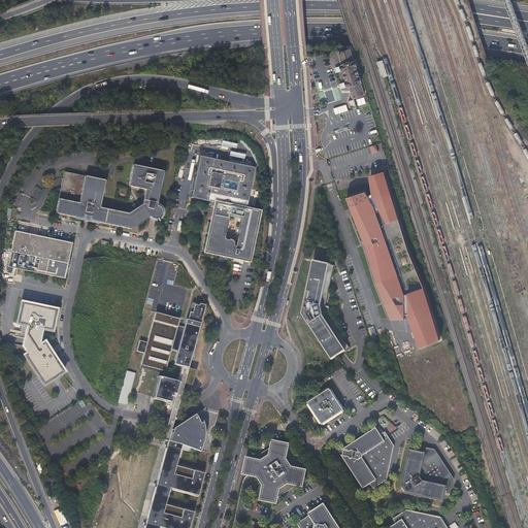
[(361,83),(362,83),(360,78),(356,67),(357,67),(355,62),(354,62),(354,61),(351,51),(339,54),(343,65),(340,66),(337,67),(334,69),(335,73),(338,72),(342,71),(343,71),(347,81),(342,84),(339,85),(340,89),(343,88),(348,87),(350,87),(353,98),(364,94),(361,83)]
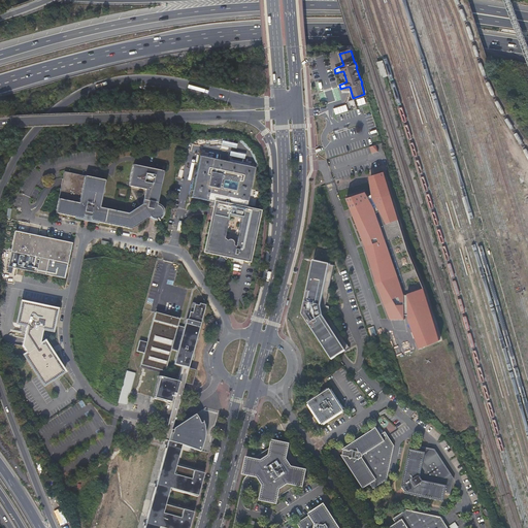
[(388,76),(383,61),(376,63),(382,78),(388,76)]
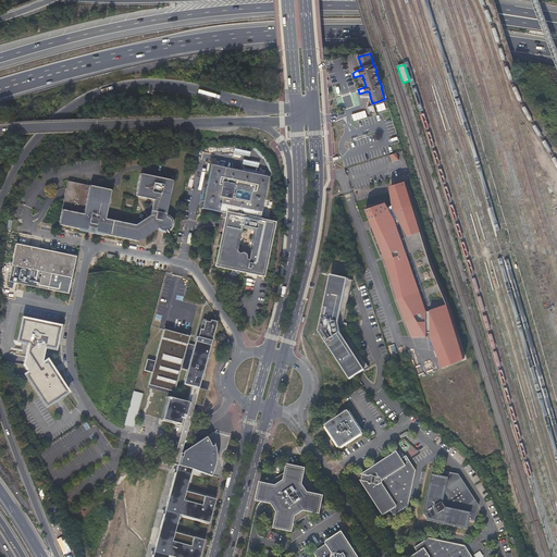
[(353,114),(355,121),(368,116),(366,110),(353,114)]
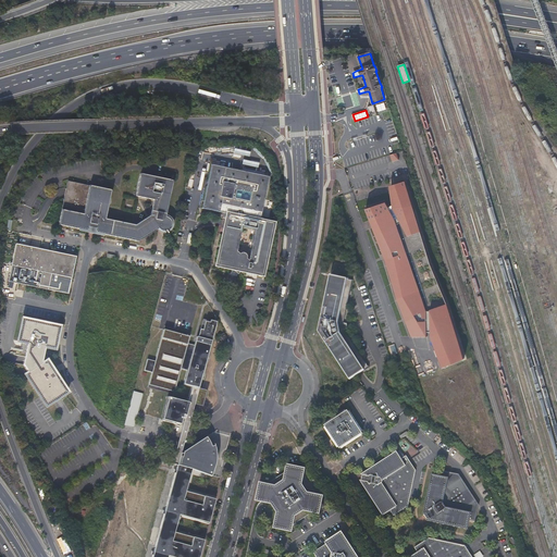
[(397,152),(390,155),(392,162),(399,160),(397,152)]
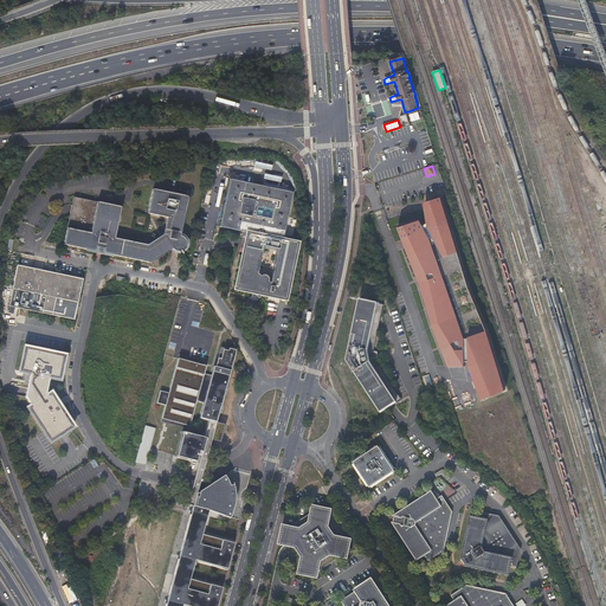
[(294,193),(230,181),(220,229),(246,233),(284,240),(294,193)]
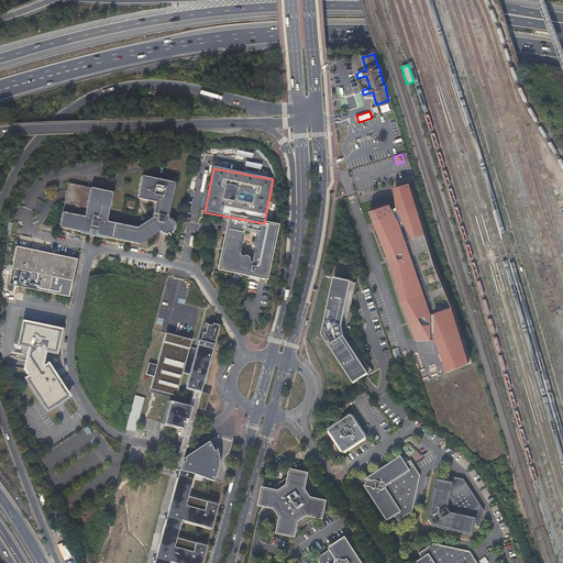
[(166,220),(167,218),(174,183),(141,175),(135,198),(154,201),(151,216),(134,227),(105,220),(110,191),(76,184),(69,183),(68,187),(59,228),(87,233),(89,232),(90,230),(97,231),(96,233),(98,235),(112,239),(139,244),(159,231),(162,230),(163,231),(164,232),(166,233),(168,232),(169,232),(170,231),(172,229),(173,228),(172,225),(172,224),(170,222),(169,221),(166,220)]
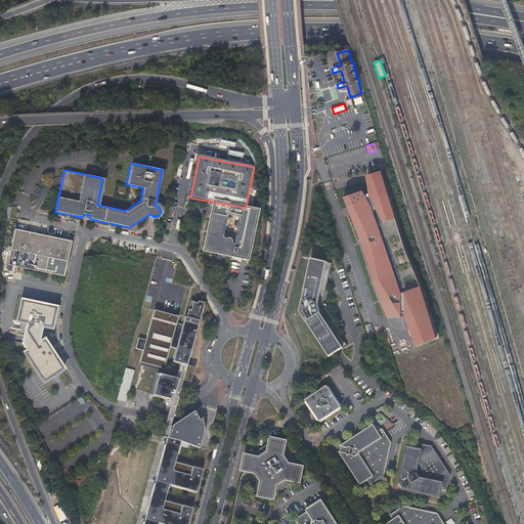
[(382,170),(366,175),(368,192),(366,194),(363,190),(344,197),(362,244),(374,280),(382,302),(387,316),(402,316),(402,312),(405,312),(405,316),(417,345),(437,337),(422,287),(404,247),(382,170)]
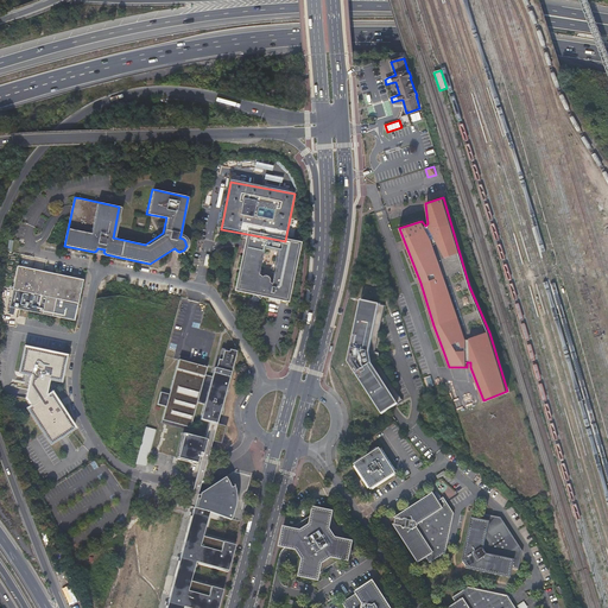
[(285,241),(247,234),(235,292),(289,304),(301,245),(285,241)]
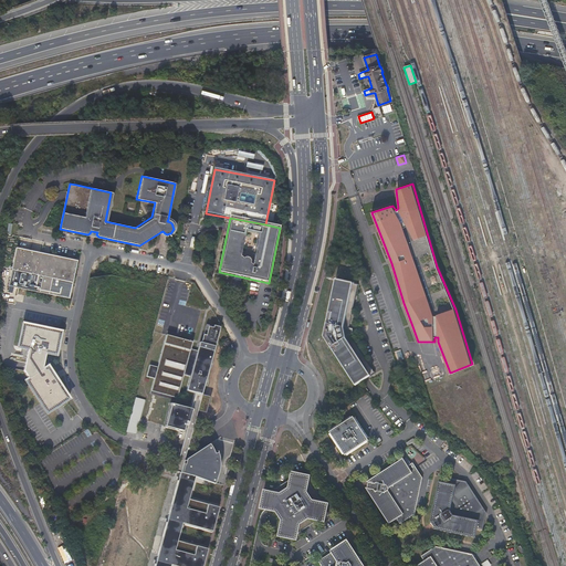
[(170,219),(168,219),(167,221),(170,222),(171,223),(173,226),(173,227),(174,229),(173,230),(171,232),(170,233),(169,233),(167,234),(165,233),(164,232),(163,231),(160,232),(164,234),(166,236),(168,237),(170,236),(171,236),(173,234),(174,233),(175,231),(176,229),(176,226),(175,224),(174,222),(173,221),(171,220),(170,219)]
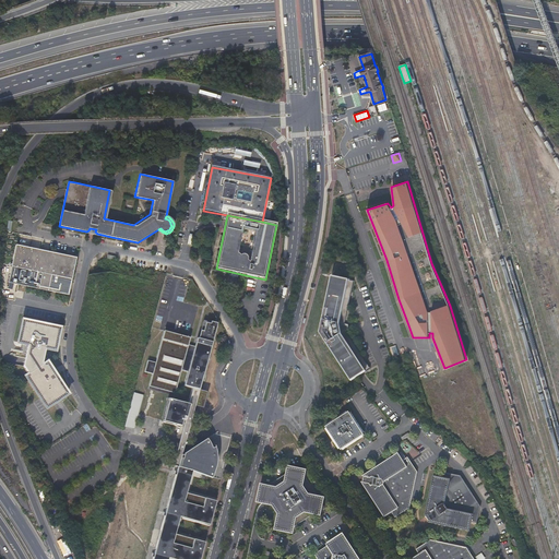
[(75,259),(16,246),(9,282),(68,294),(75,259)]
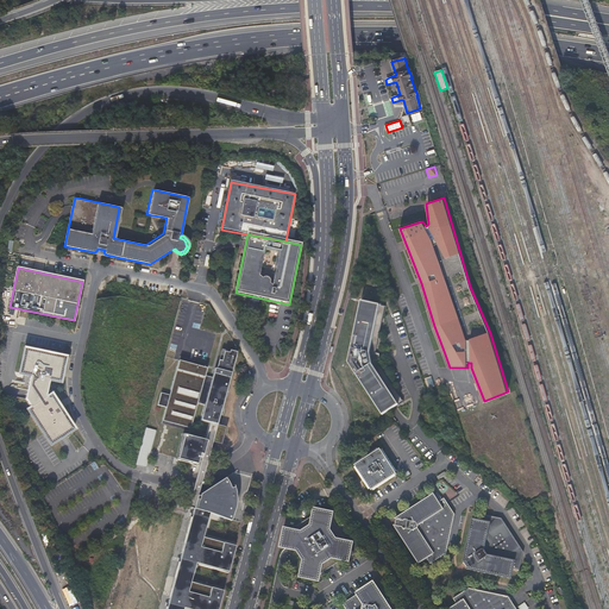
[(374,353),(375,352),(374,352),(384,306),(359,300),(347,362),(382,414),(388,409),(395,405),(402,400),(376,359),(375,358),(372,359),(372,358),(372,357),(372,356),(371,356),(372,353),(374,353)]
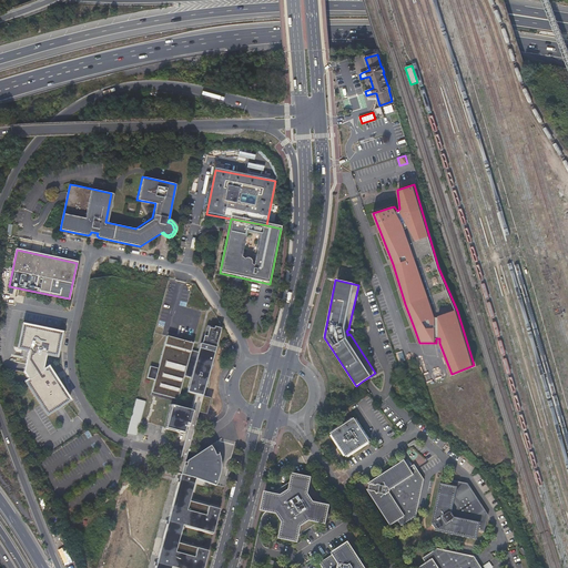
[(23,325),(23,326),(19,348),(28,350),(23,372),(29,381),(27,382),(41,404),(47,414),(69,399),(48,367),(44,369),(43,368),(47,354),(57,355),(61,333),(23,325)]
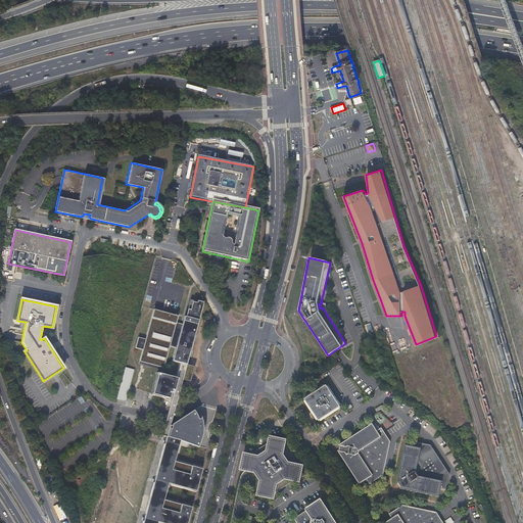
[(188,315),(189,310),(190,310),(192,301),(197,302),(197,301),(190,299),(186,317),(188,317),(189,315),(188,315)]
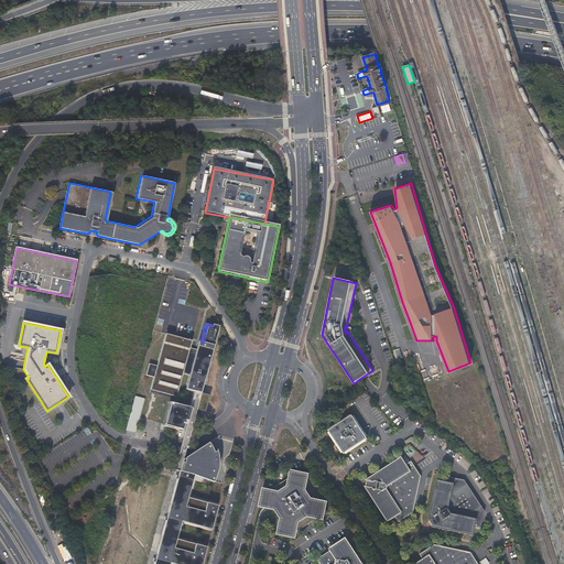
[(185,430),(191,432),(198,404),(219,326),(213,324),(213,325),(213,326),(207,325),(205,334),(204,334),(203,339),(204,339),(203,342),(201,342),(198,340),(196,349),(190,348),(192,340),(165,334),(156,366),(149,364),(145,376),(153,377),(151,387),(176,394),(177,394),(183,373),(190,375),(185,389),(194,391),(190,408),(188,407),(171,402),(164,424),(177,429),(183,430),(184,423),(186,423),(185,430)]
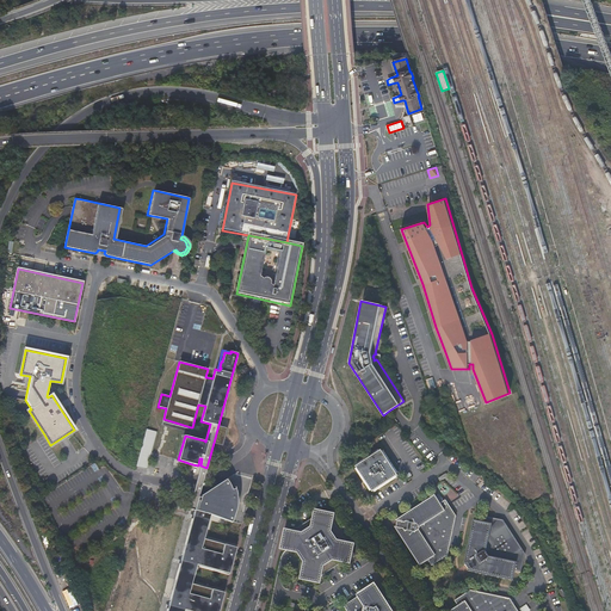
[(244,376),(250,372),(245,365),(240,369),(244,376)]
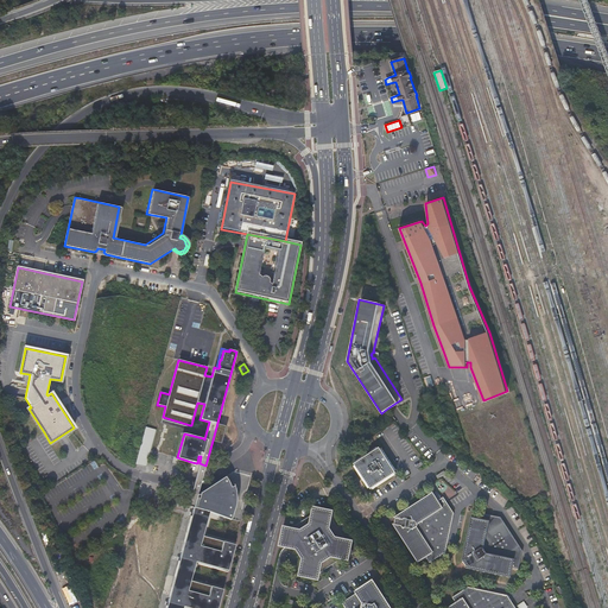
[(147,467),(154,429),(144,428),(137,464),(147,467)]
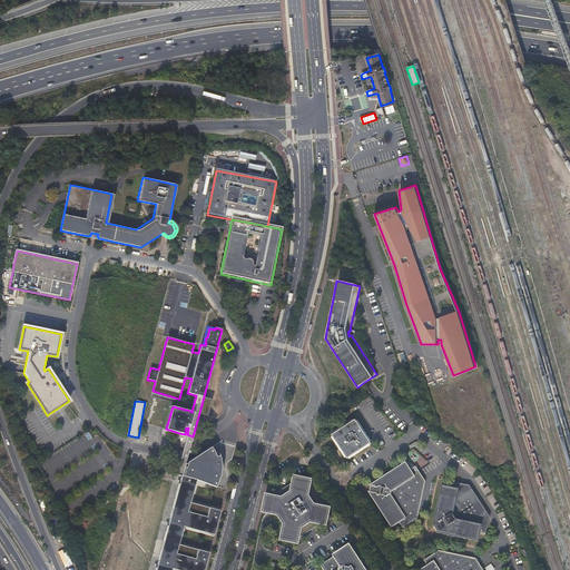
[(166,429),(173,406),(172,406),(165,430),(179,434),(179,433),(166,429)]
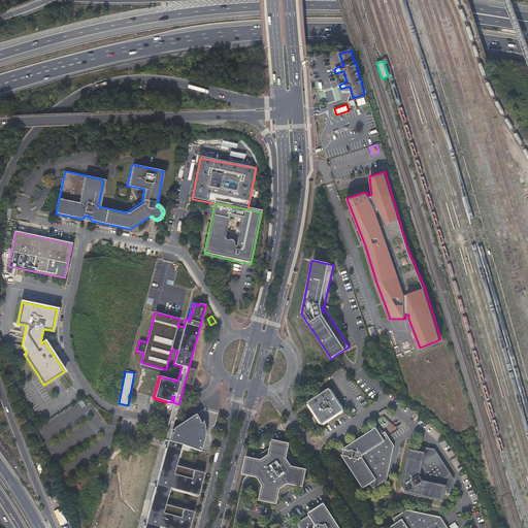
[(308,404),(309,405),(322,425),(323,427),(324,426),(343,413),(344,411),(343,410),(331,391),(330,389),(329,390),(309,403),(308,404)]
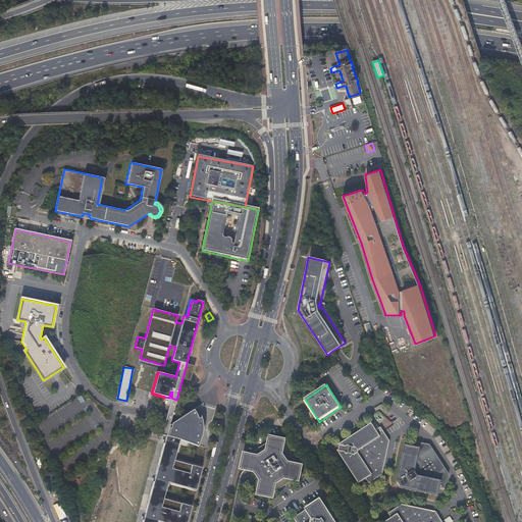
[(305,398),(306,399),(325,385),(324,384),(305,398)]
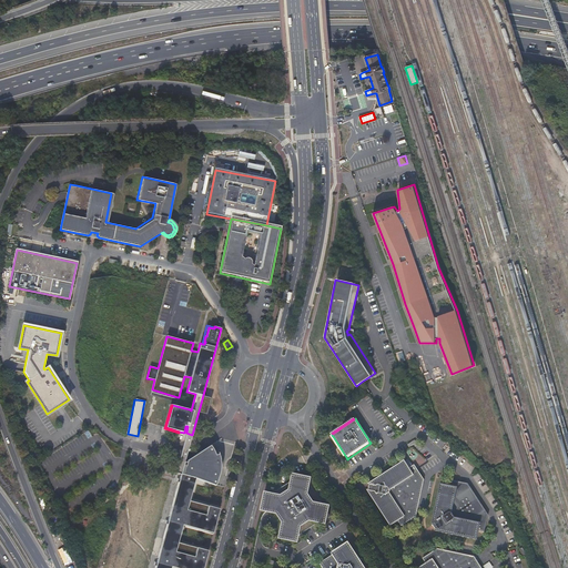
[(357,419),(356,421),(369,442),(372,440),(357,419)]
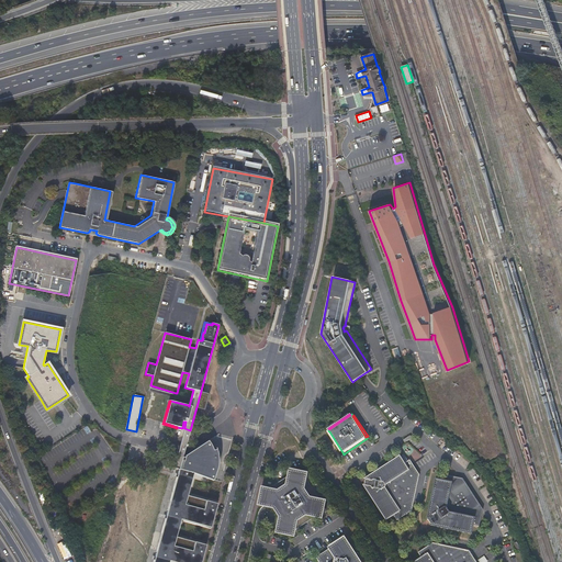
[(190,430),(184,428),(177,456),(182,457),(190,430)]
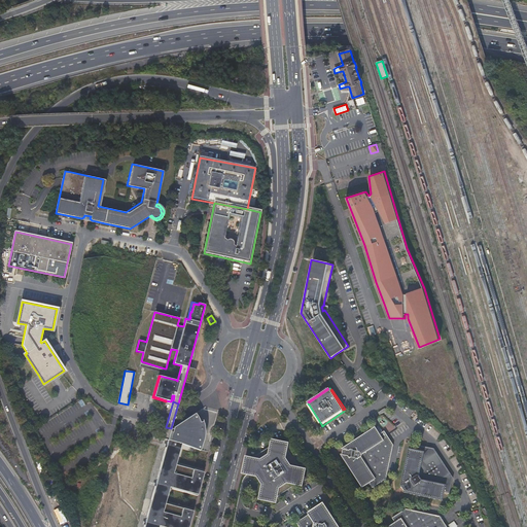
[(321,424),(309,405),(307,406),(312,413),(320,425),(321,424)]
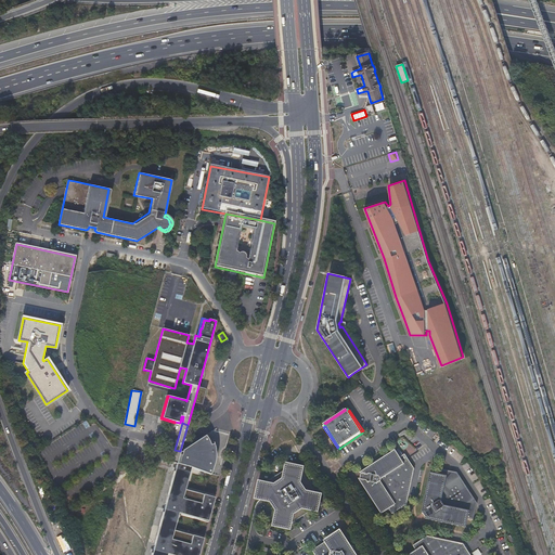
[(361,434),(340,448),(341,449),(362,435),(361,434)]
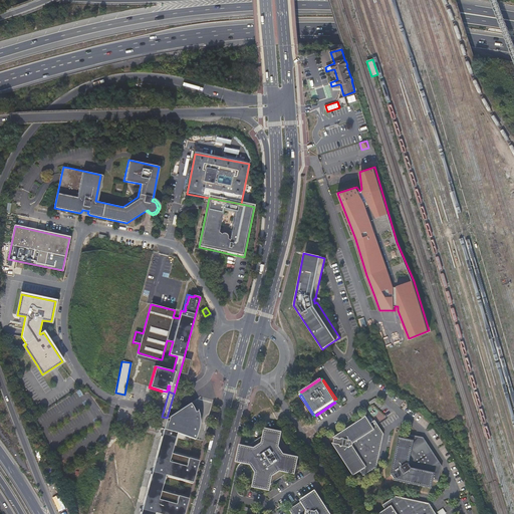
[(154,513),(155,513),(159,513),(184,513),(186,507),(184,506),(186,498),(161,491),(165,475),(193,483),(196,469),(195,469),(198,461),(173,454),(177,433),(189,438),(189,437),(190,438),(192,430),(193,428),(194,425),(194,421),(195,421),(194,415),(194,413),(193,411),(191,406),(190,406),(186,409),(186,408),(177,414),(176,413),(169,417),(170,418),(169,419),(167,418),(162,417),(159,428),(164,430),(140,513),(154,513)]
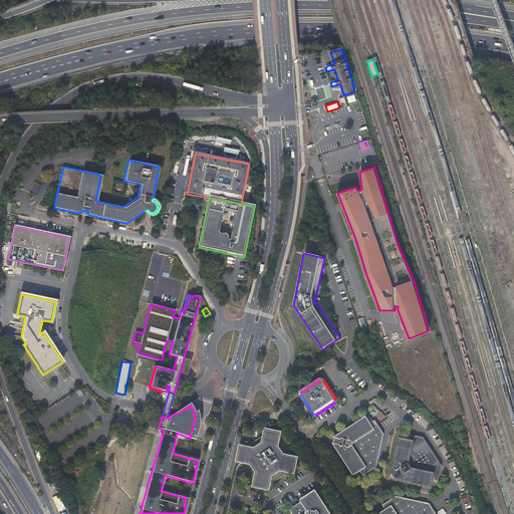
[(365,419),(333,440),(336,441),(335,443),(335,445),(332,445),(353,477),(359,473),(362,477),(376,468),(383,436),(374,422),(369,425),(365,419)]
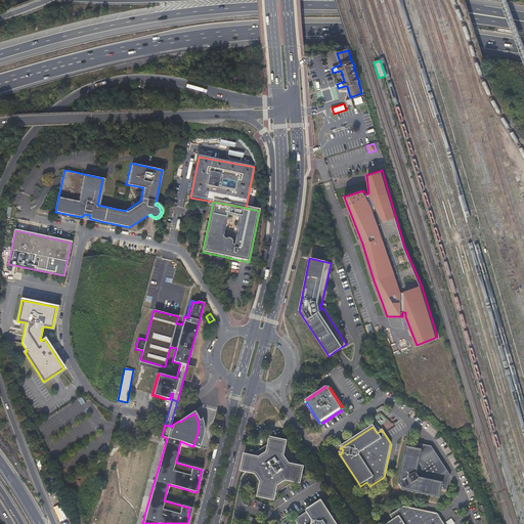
[(250,456),(245,455),(243,472),(258,475),(262,482),(259,496),(274,499),(275,494),(296,482),(301,483),(301,478),(304,476),(302,474),(303,468),(288,465),(286,461),(284,457),(285,447),(286,442),(280,441),(278,438),(275,440),(271,439),(270,443),(259,450),(250,456)]
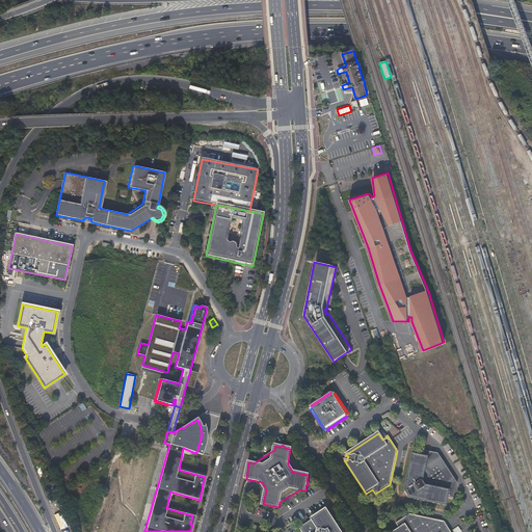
[(407,494),(409,496),(406,498),(446,506),(448,498),(453,499),(456,483),(437,454),(422,450),(420,456),(411,454),(403,494),(406,491),(407,494)]
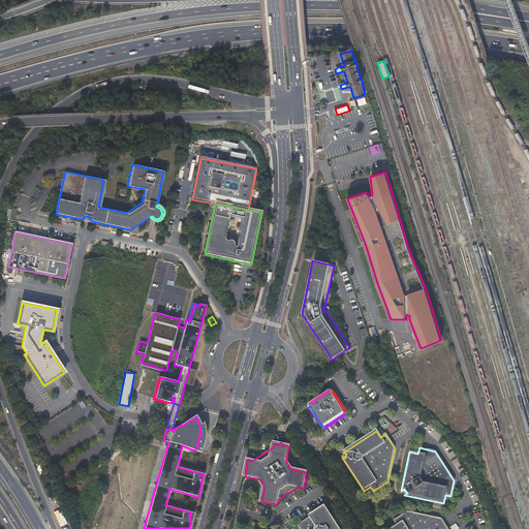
[(311,517),(299,525),(301,528),(336,528),(338,522),(333,522),(323,507),(311,516),(311,517)]
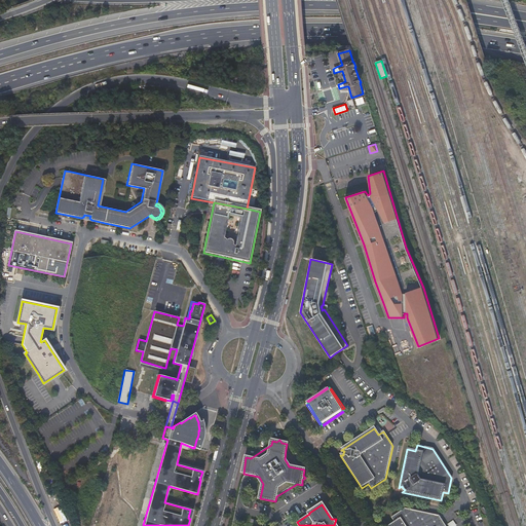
[(395,523),(389,525),(445,525),(439,517),(406,509),(391,518),(395,523)]
